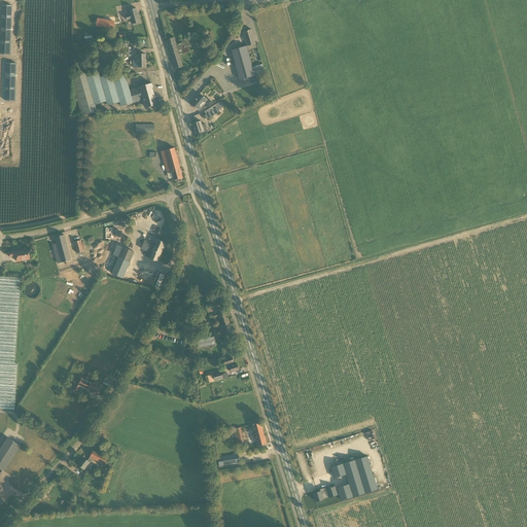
[(0,55),(8,56),(9,5),(0,4),(0,55)]
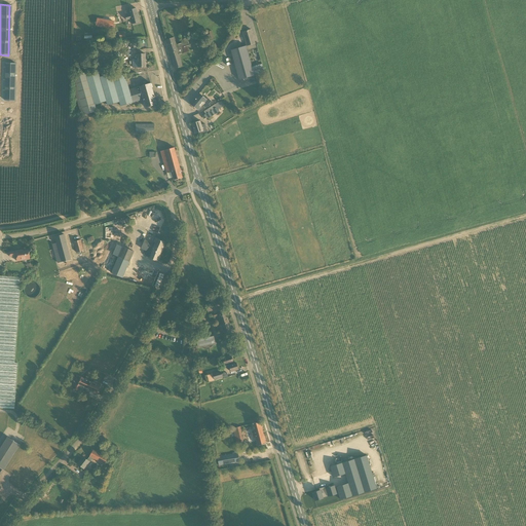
[(140,22),(137,12),(136,8),(125,11),(127,21),(129,20),(130,22),(132,22),(133,24),(140,22)]
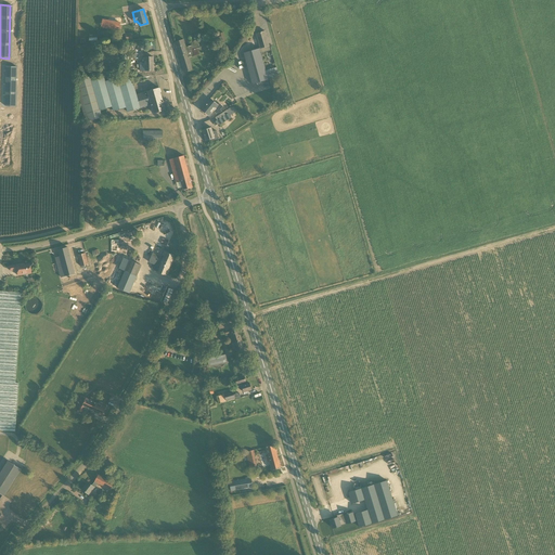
[(121,23),(121,18),(117,17),(116,22),(103,20),(102,26),(107,27),(107,28),(118,30),(120,23),(121,23)]
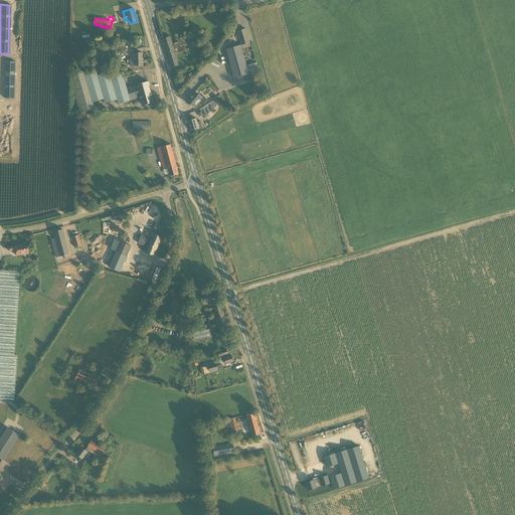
[(237,31),(241,44),(249,42),(246,29),(237,31)]
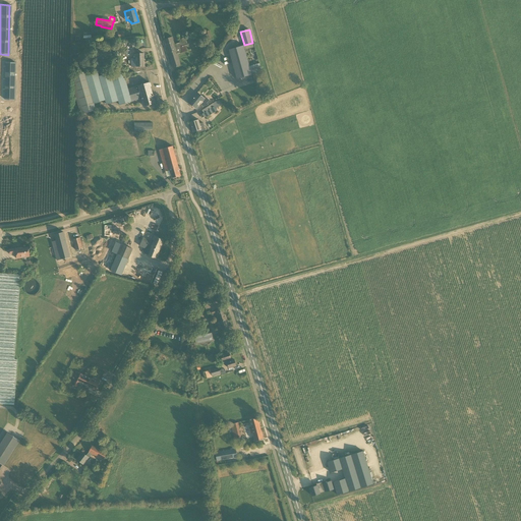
[(251,75),(249,66),(243,46),(230,50),(238,79),(251,75)]
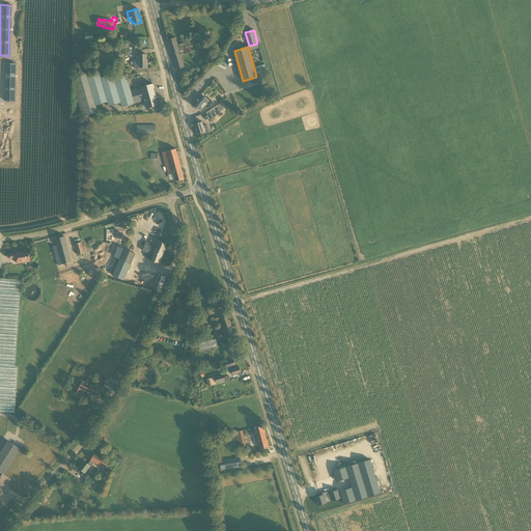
[(3,63),(2,102),(12,102),(14,64),(3,63)]
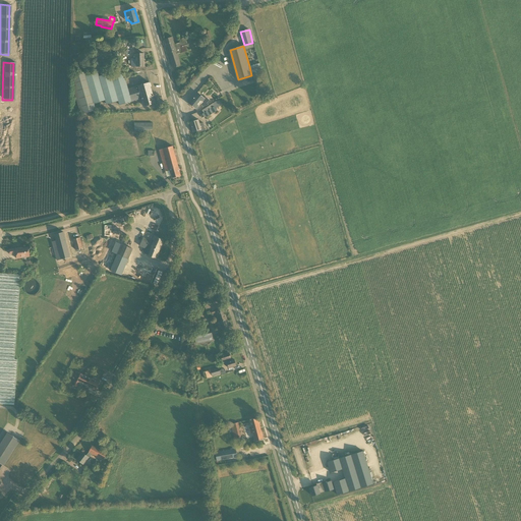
[(251,75),(263,72),(259,63),(249,66),(251,75)]
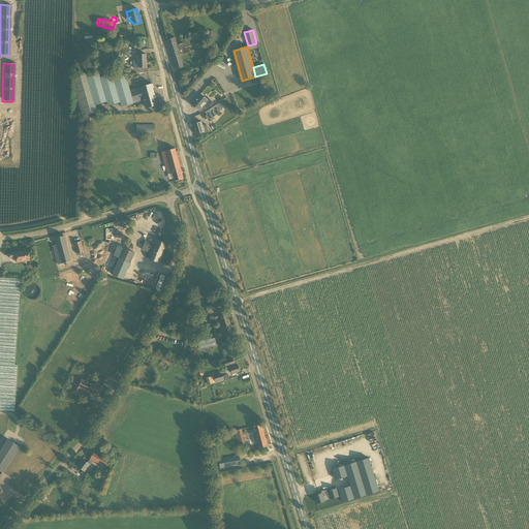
[(87,78),(86,73),(73,76),(78,88),(86,116),(97,112),(95,105),(107,102),(109,106),(121,103),(122,106),(145,100),(156,96),(155,96),(152,85),(152,84),(130,90),(126,74),(114,79),(112,74),(100,78),(99,73),(87,78)]
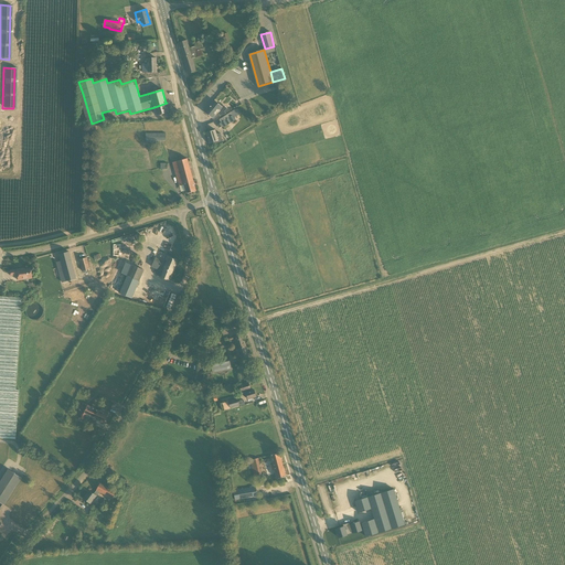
[(222,107),(214,100),(205,112),(213,118),(217,113),(221,118),(226,114),(225,112),(227,109),(223,105),(222,107)]
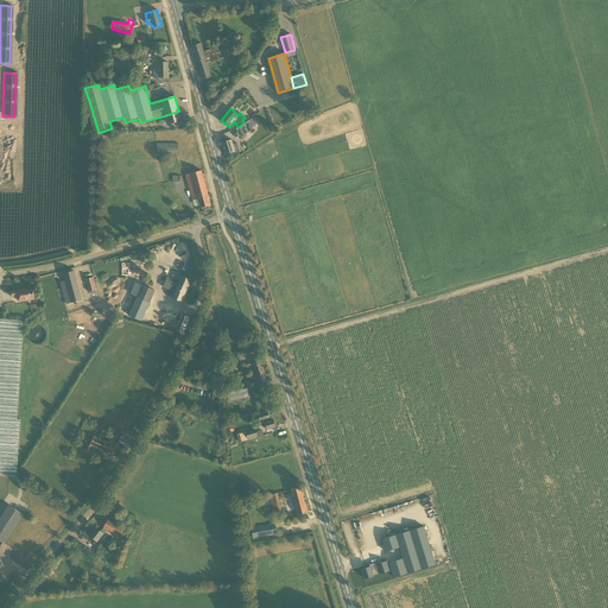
[(169,125),(181,121),(178,113),(179,112),(179,111),(166,115),(169,125)]
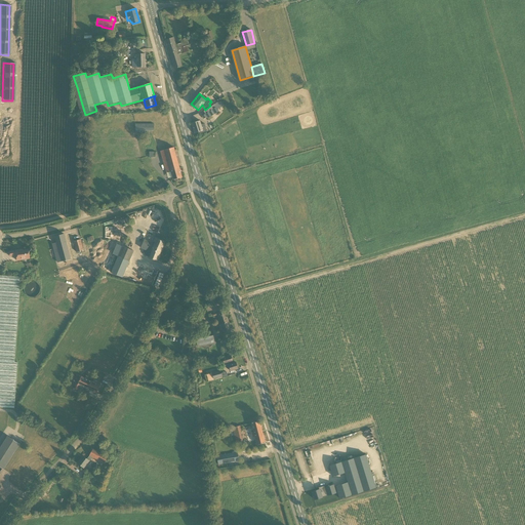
[(204,119),(205,118),(207,117),(208,118),(219,112),(217,109),(221,106),(219,102),(204,111),(205,114),(204,115),(202,116),(204,119)]
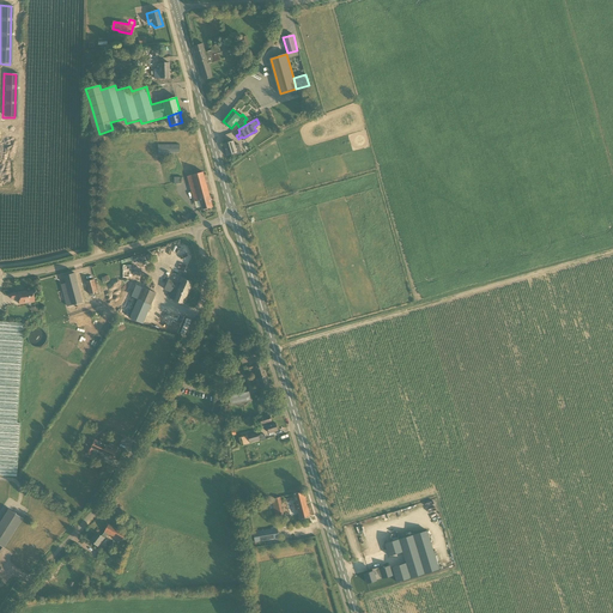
[(6,127),(4,184),(16,184),(17,127),(6,127)]
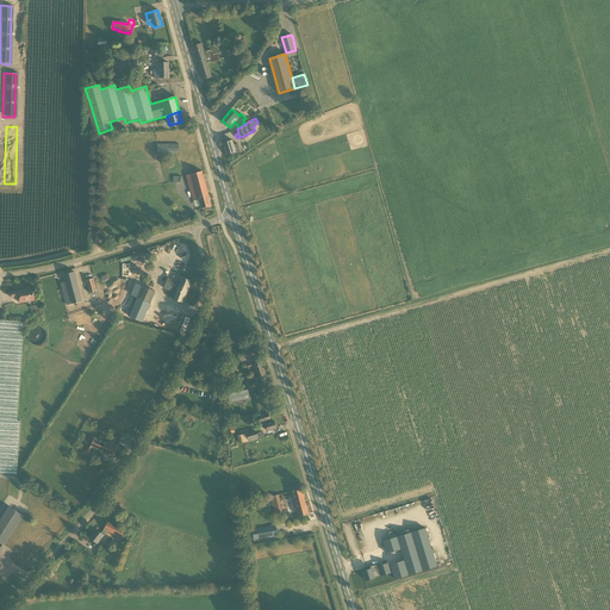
[(234,145),(232,141),(223,143),(226,155),(231,153),(232,155),(241,153),(237,143),(234,145)]
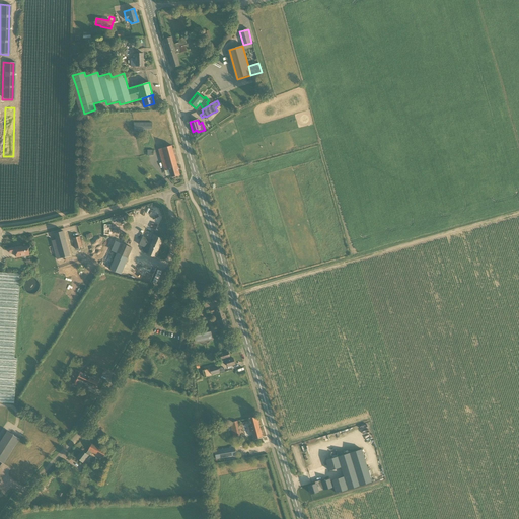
[(133,123),(133,131),(147,131),(148,129),(152,129),(152,123),(133,123)]
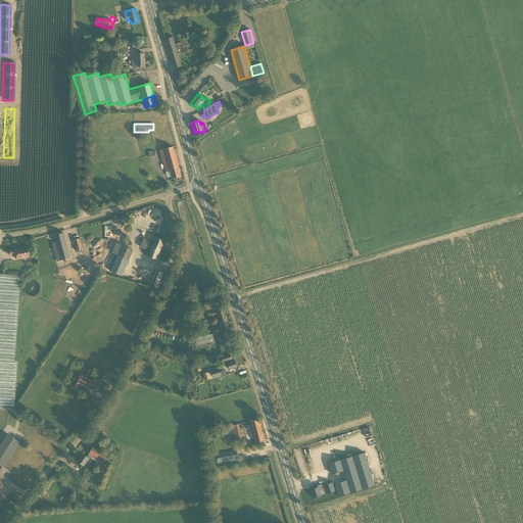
[(182,177),(179,167),(173,147),(159,150),(164,167),(165,173),(171,172),(172,174),(173,179),(182,177)]
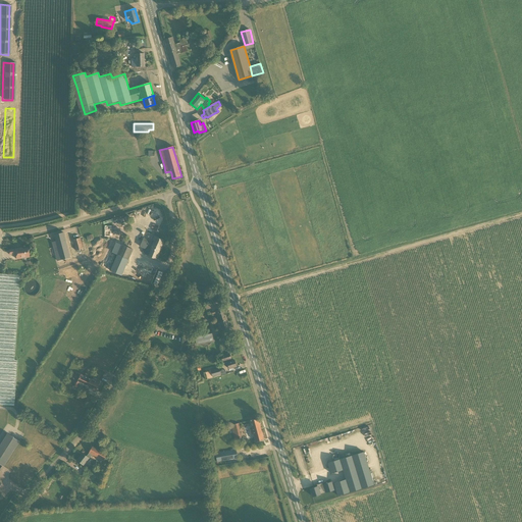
[(57,261),(70,257),(63,232),(55,235),(56,242),(52,243),(57,261)]
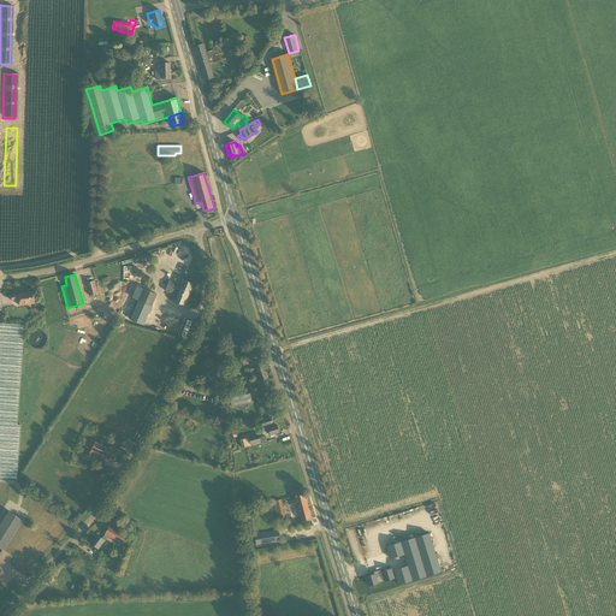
[(182,286),(178,285),(169,282),(165,290),(173,294),(170,300),(184,306),(194,284),(184,280),(182,279),(179,283),(182,284),(182,286)]
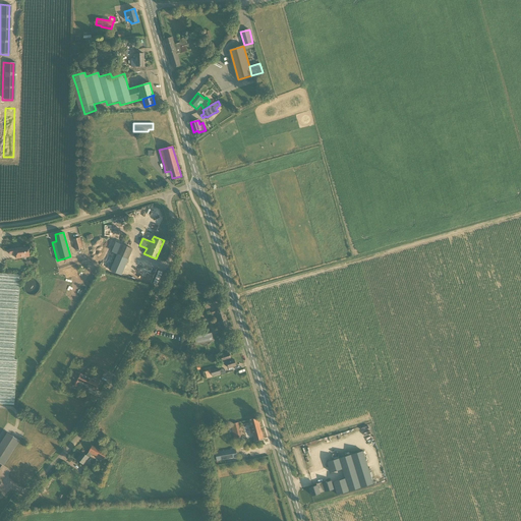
[(80,240),(80,237),(73,239),(76,250),(83,248),(80,240)]
